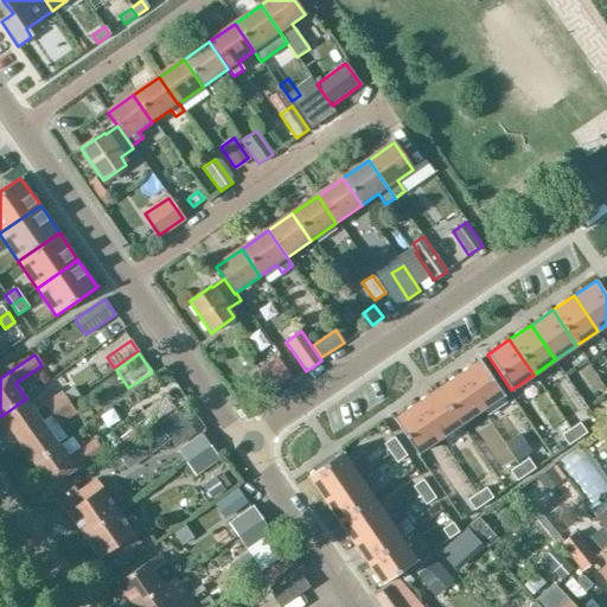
[(254,375),(267,393),(291,376),(279,358),(254,375)]
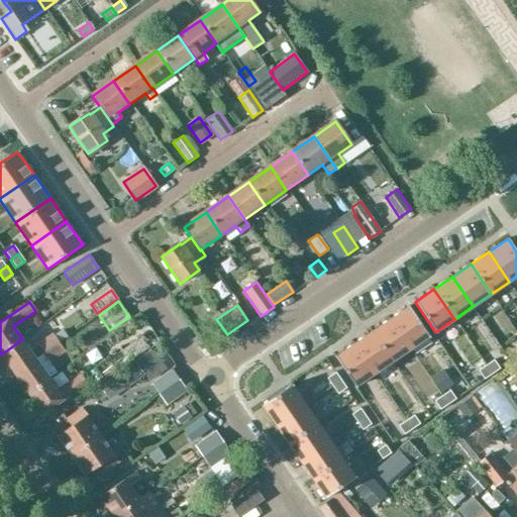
[(408,306),(390,319),(410,349),(429,336),(408,306)]
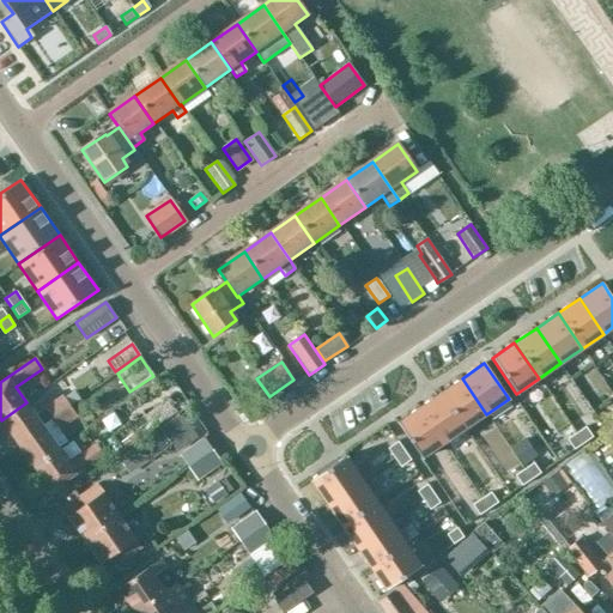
[(462,378),(441,393),(465,429),(486,414),(462,378)]
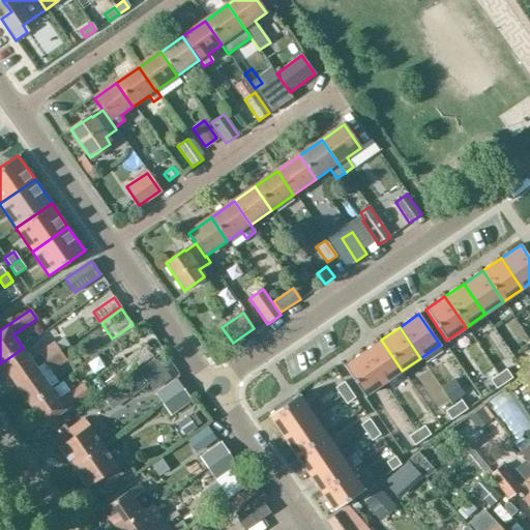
[(138,331),(129,337),(134,343),(142,336),(138,331)]
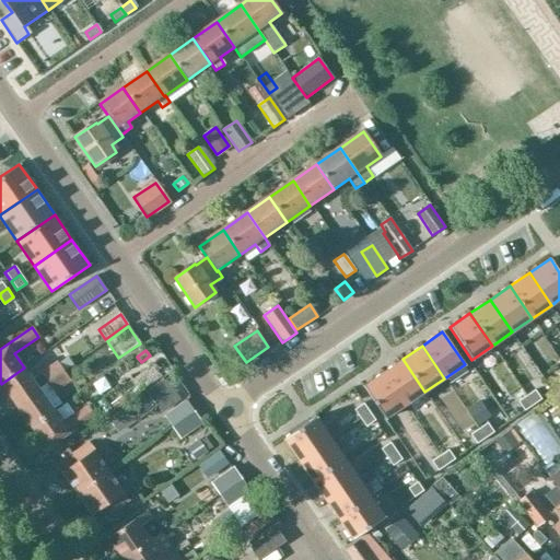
[(403,359),(383,373),(405,405),(424,392),(403,359)]
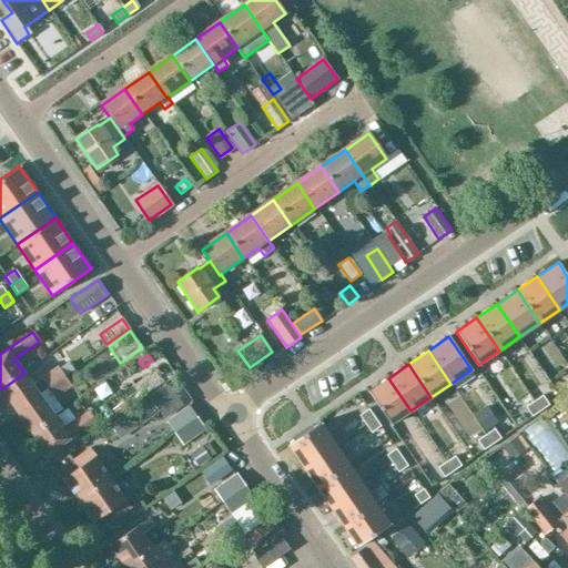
[(41,377),(49,388),(64,377),(58,366),(41,377)]
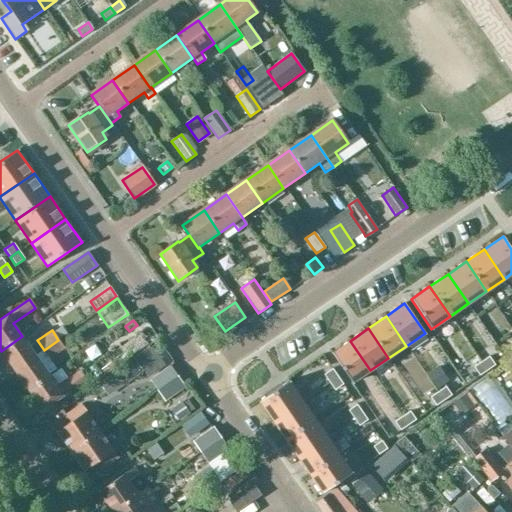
[(121,347),(129,358),(148,344),(140,333),(121,347)]
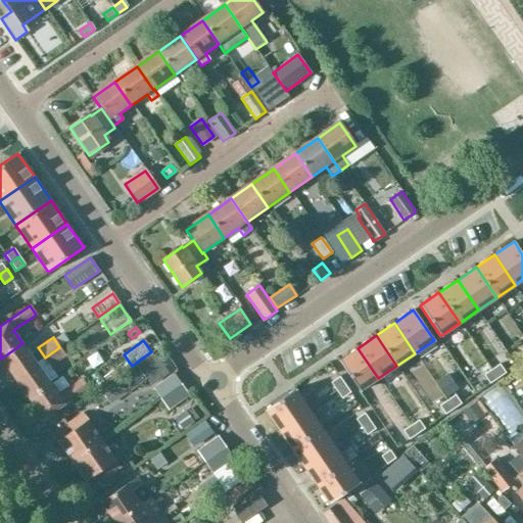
[(22,343),(1,359),(15,378),(45,358),(38,347),(30,353),(22,343)]
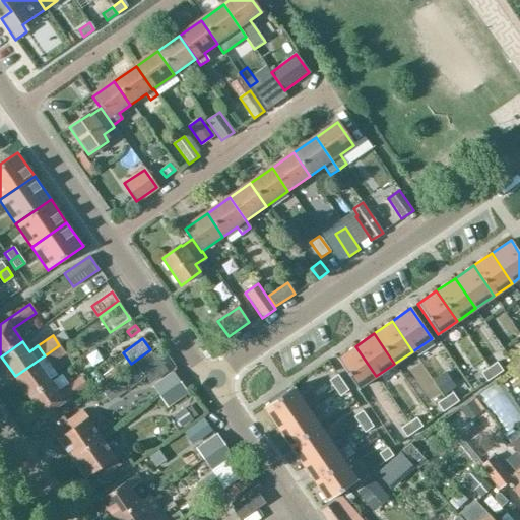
[(45,355),(15,376),(28,396),(50,382),(50,380),(58,375),(50,364),(61,356),(65,353),(59,345),(45,355)]
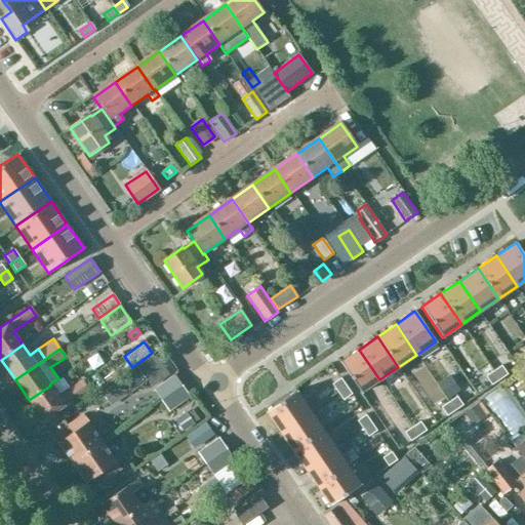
[(359,350),(339,362),(361,393),(379,379),(359,350)]
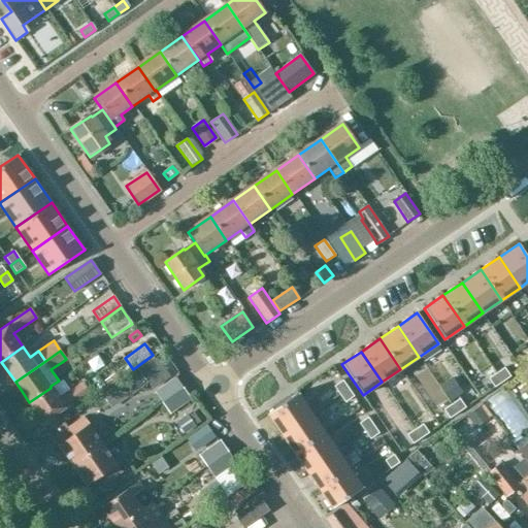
[(146,382),(136,367),(118,381),(128,395),(146,382)]
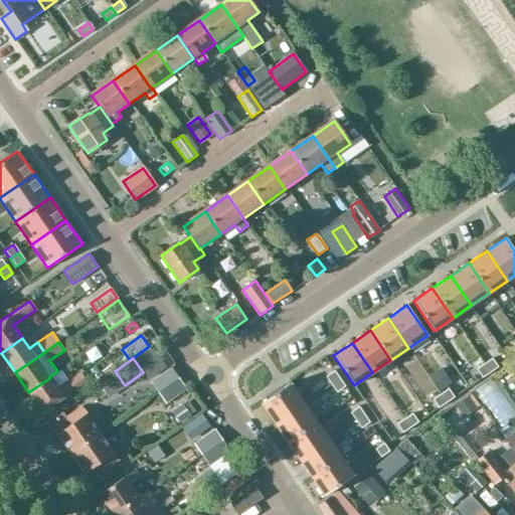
[(489,375),(497,369),(491,361),(483,366),(489,375)]
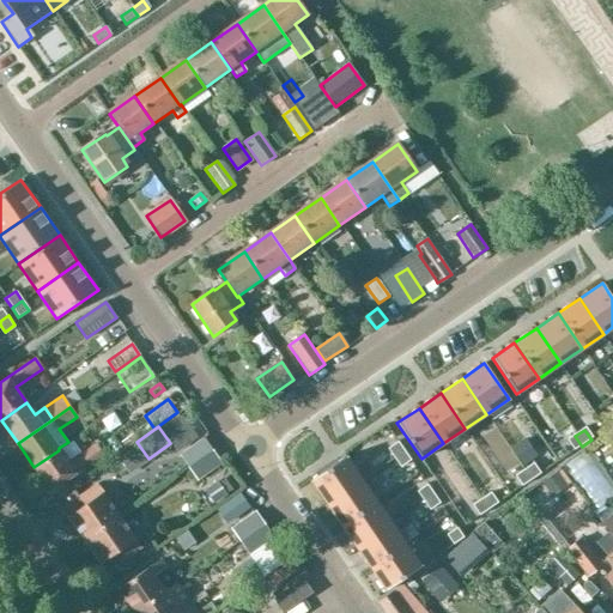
[(574,453),(582,447),(575,436),(566,442),(574,453)]
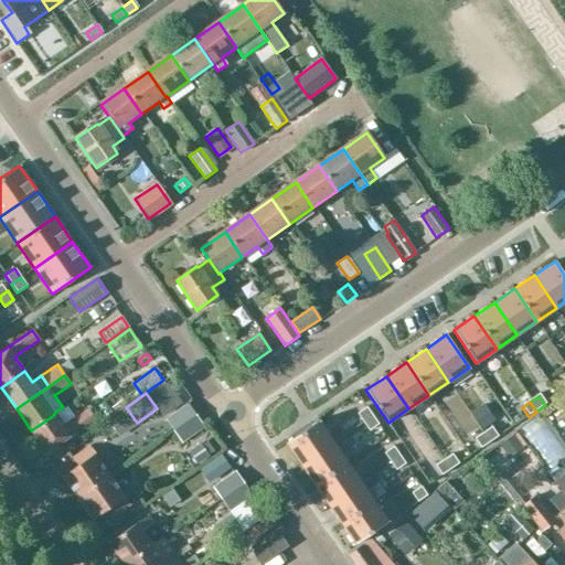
[(166,419),(173,432),(196,416),(188,404),(166,419)]
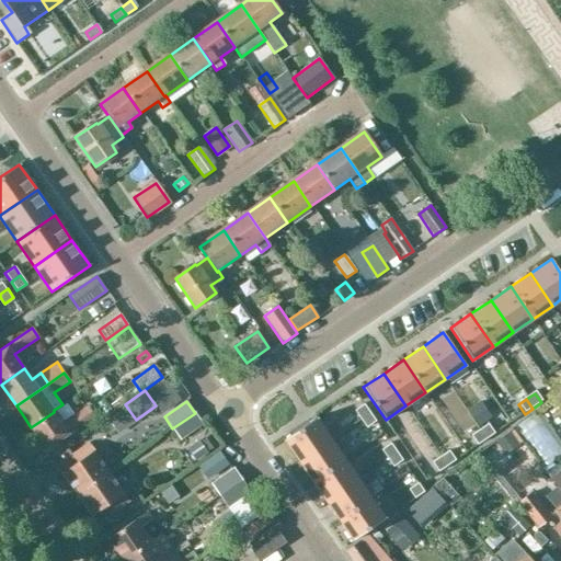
[(480,401),(468,410),(479,425),(491,418),(480,401)]
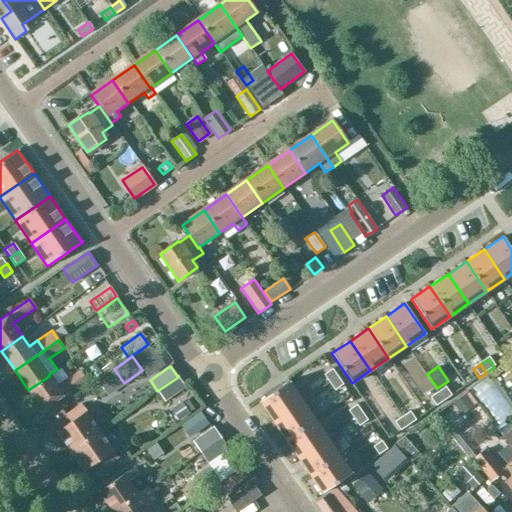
[(49,376),(28,390),(42,409),(86,379),(79,369),(56,385),(49,376)]
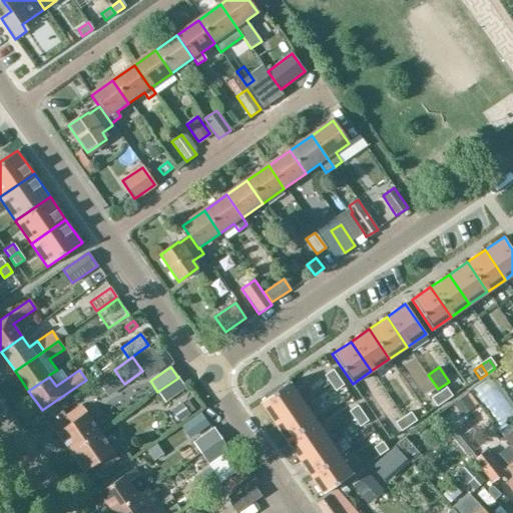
[(333,370),(325,375),(330,383),(338,377),(333,370)]
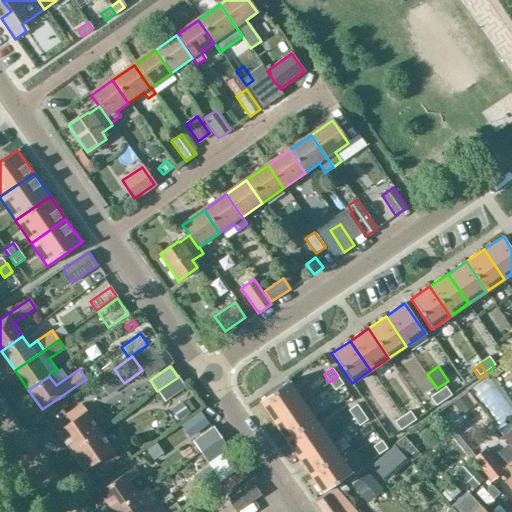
[(337,376),(329,382),(334,390),(343,384),(337,376)]
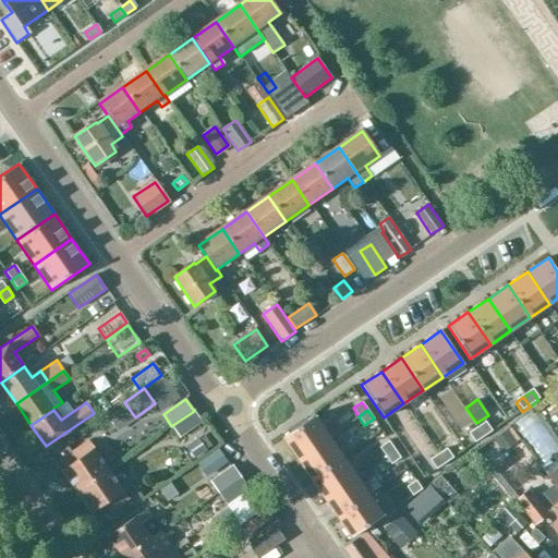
[(194,411),(171,426),(178,436),(201,420),(194,411)]
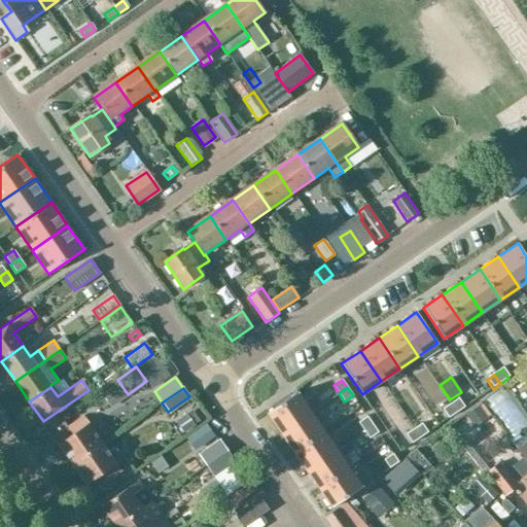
[(296,392),(267,413),(280,432),(310,412),(296,392)]
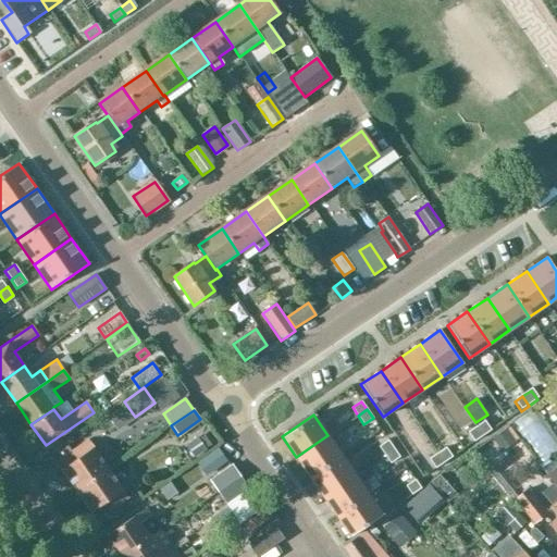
[(124,428),(131,440),(145,431),(137,420),(124,428)]
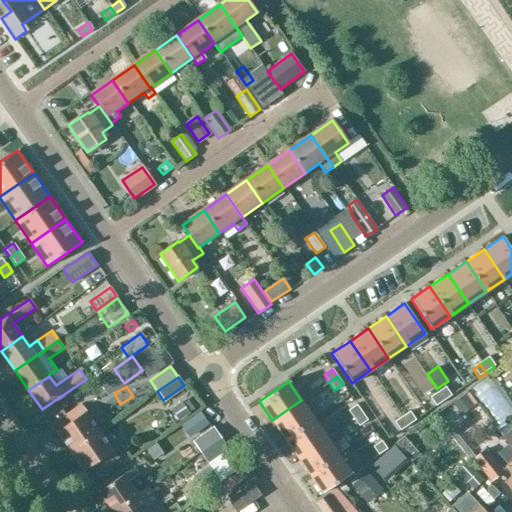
[(442,403),(450,398),(444,389),(436,394),(442,403)]
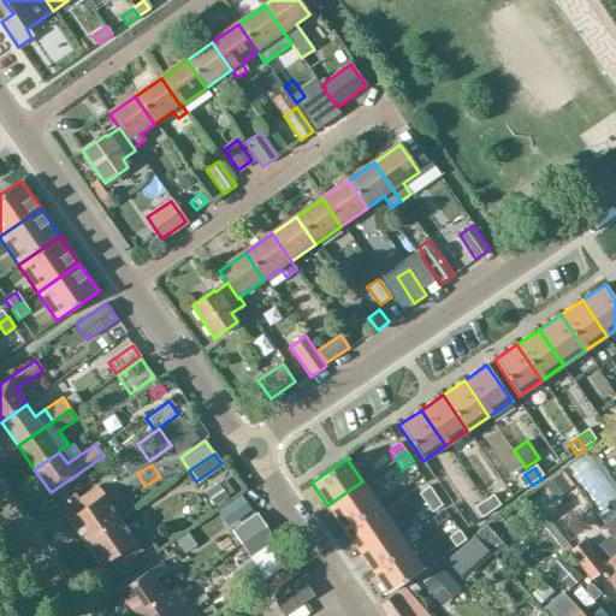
[(522,491),(532,485),(525,474),(516,481),(522,491)]
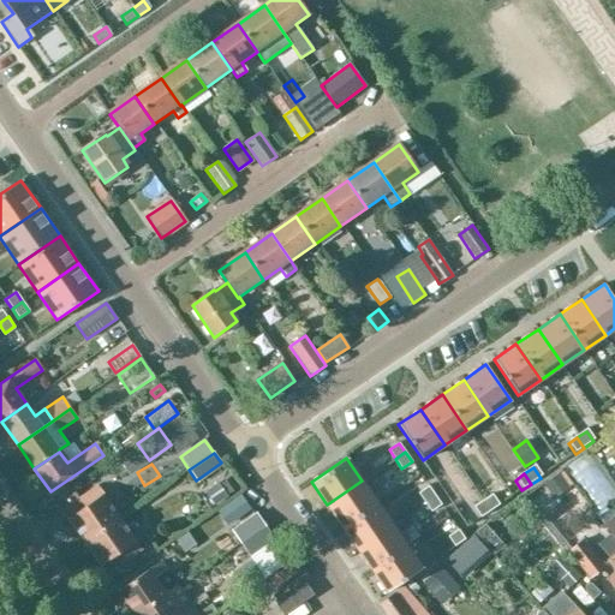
[(569,485),(562,473),(545,484),(554,496),(569,485)]
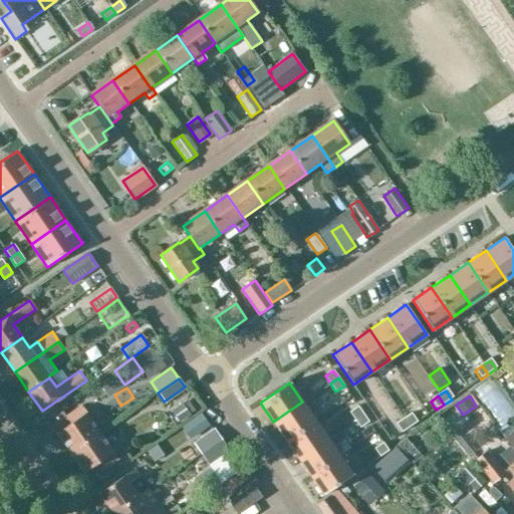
[(192,399),(185,404),(191,414),(199,408),(192,399)]
